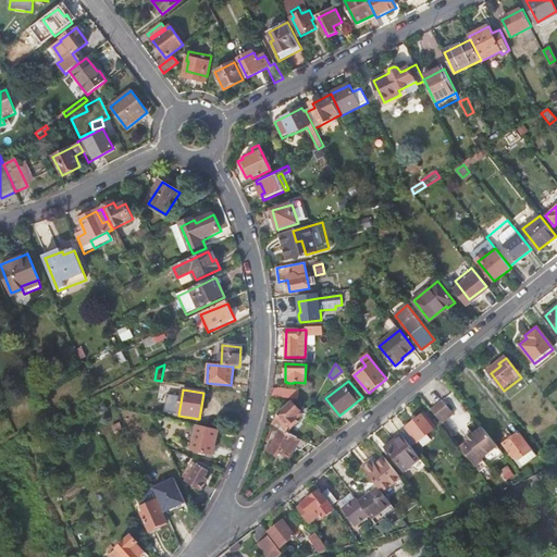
[(298,393),(272,390),(272,397),(297,400),(298,393)]
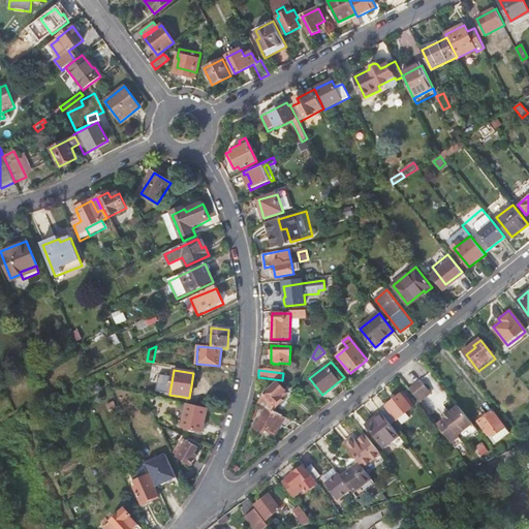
[(421,381),(409,391),(419,403),(431,395),(421,381)]
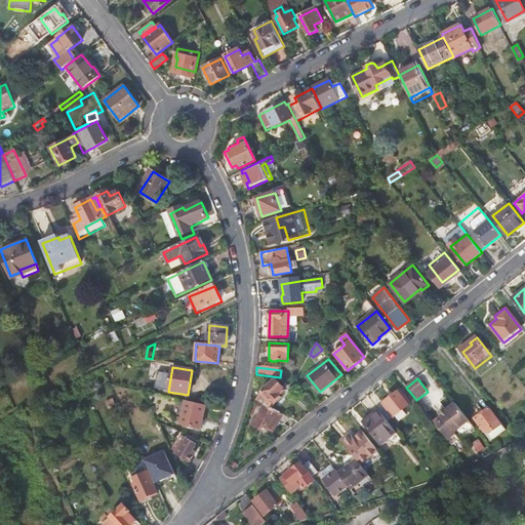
[(264,391),(257,401),(273,409),(275,405),(282,399),(277,393),(283,388),(275,379),(264,391)]
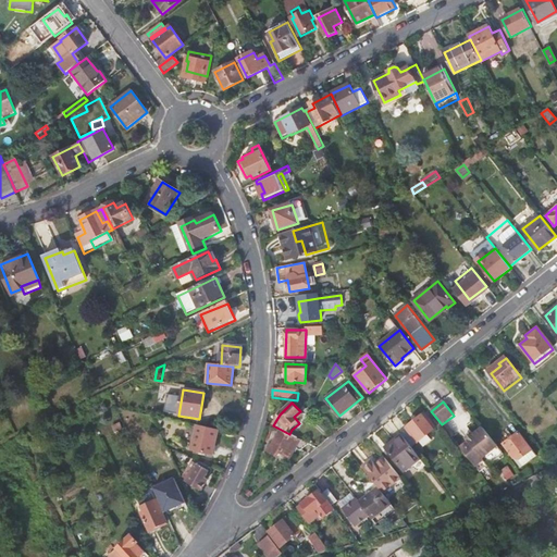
[(408,431),(403,435),(403,436),(411,447),(436,428),(425,415),(407,430),(408,431)]
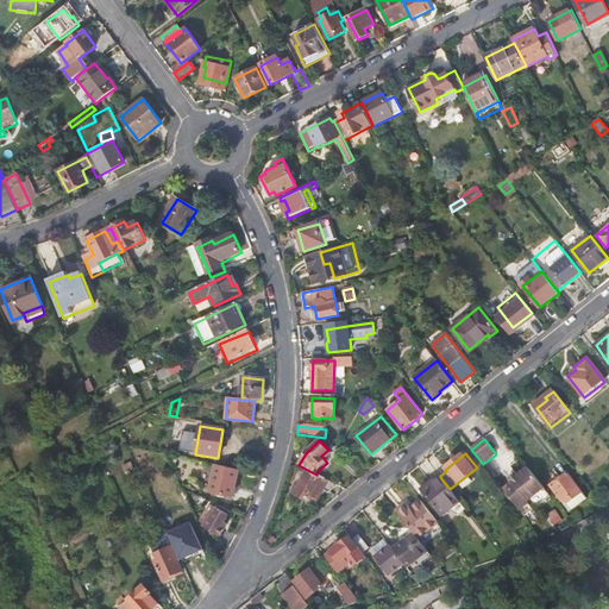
[(144,477),(152,472),(148,463),(139,468),(144,477)]
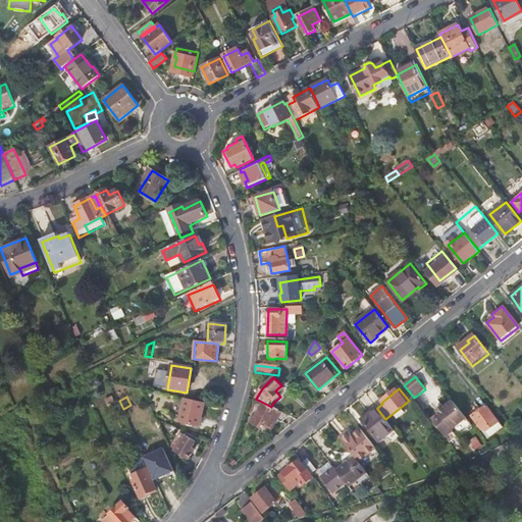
[(200,427),(204,404),(184,399),(179,422),(200,427)]
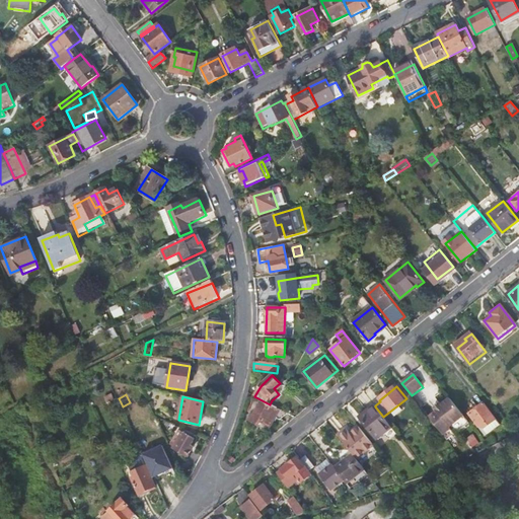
[(447,441),(469,423),(449,398),(435,411),(436,412),(429,418),(447,441)]
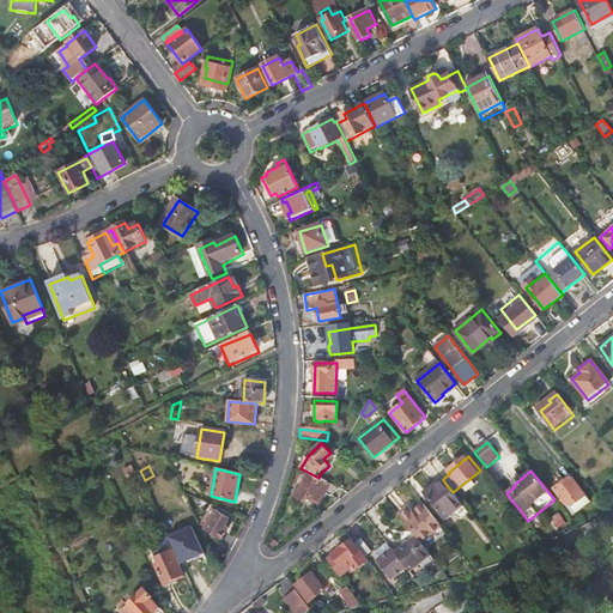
[(331,496),(341,489),(332,484),(331,486),(309,475),(297,498),(307,503),(309,498),(321,504),(326,493),(331,496)]
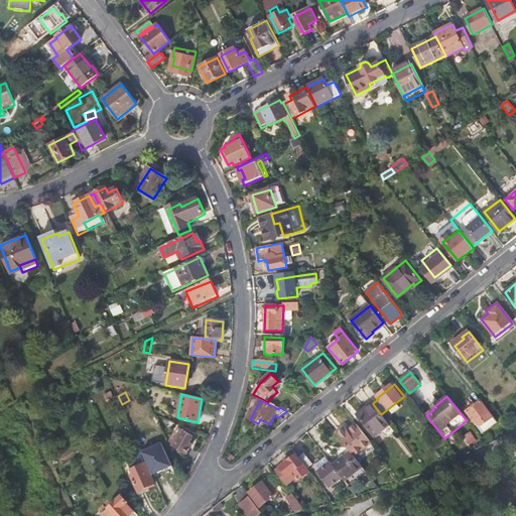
[(467,411),(483,432),(497,422),(481,401),(467,411)]
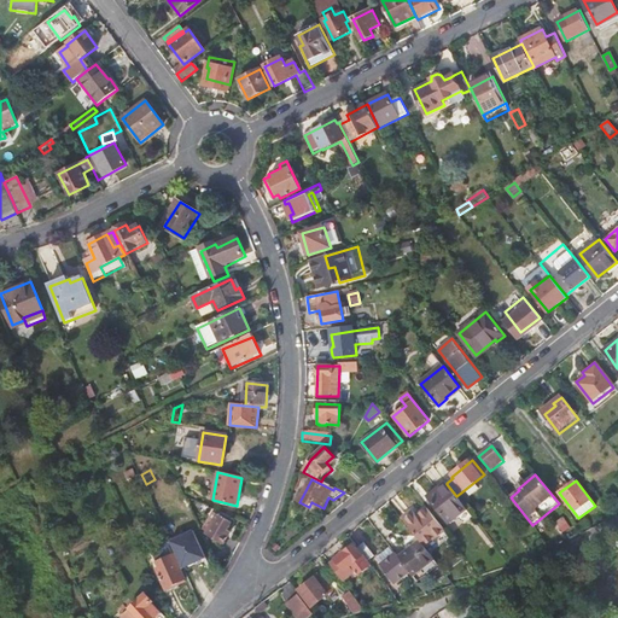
[(449,525),(467,511),(456,496),(447,484),(429,499),(449,525)]
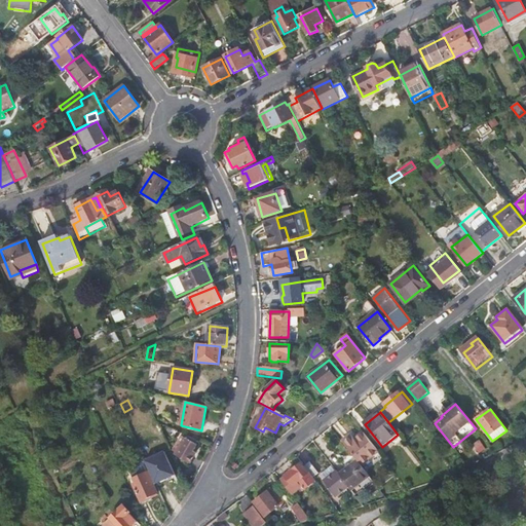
[(351,436),(342,443),(357,462),(361,467),(379,453),(364,434),(355,441),(351,436)]
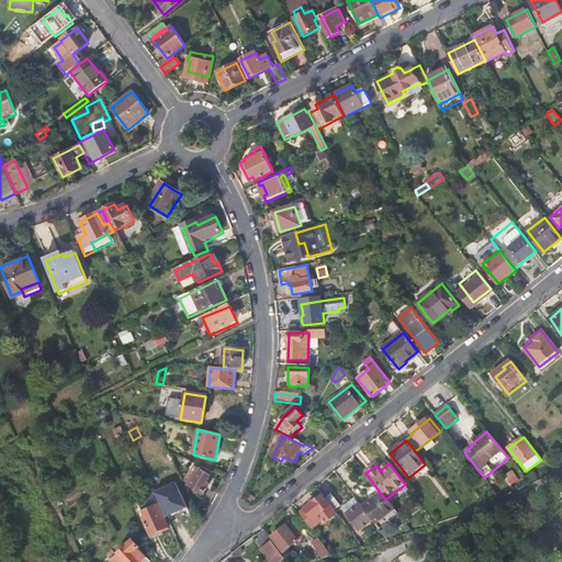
[(187,487),(203,496),(208,489),(204,486),(211,476),(194,467),(184,483),(188,485),(187,487)]
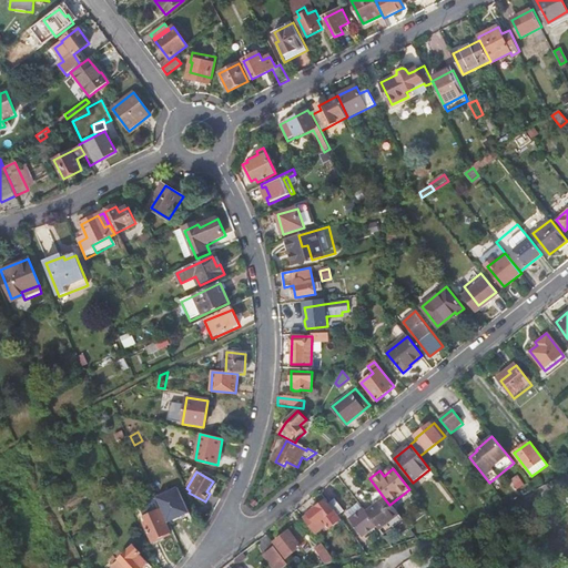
[(509,482),(513,487),(514,486),(517,490),(524,486),(518,476),(509,482)]
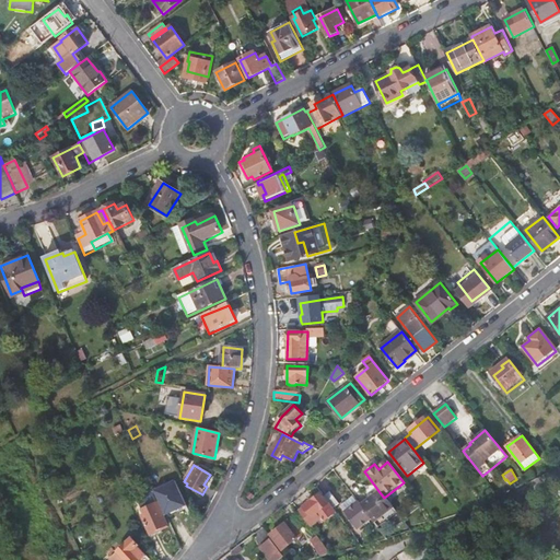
[(155,488),(167,514),(188,505),(177,478),(155,488)]
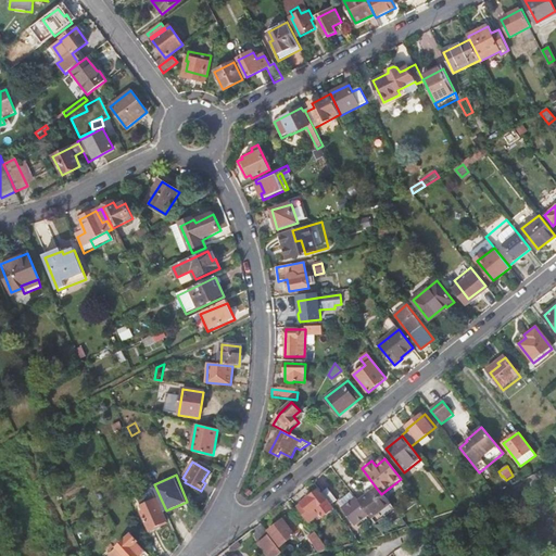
[(326,489),(321,493),(335,510),(339,506),(326,489)]
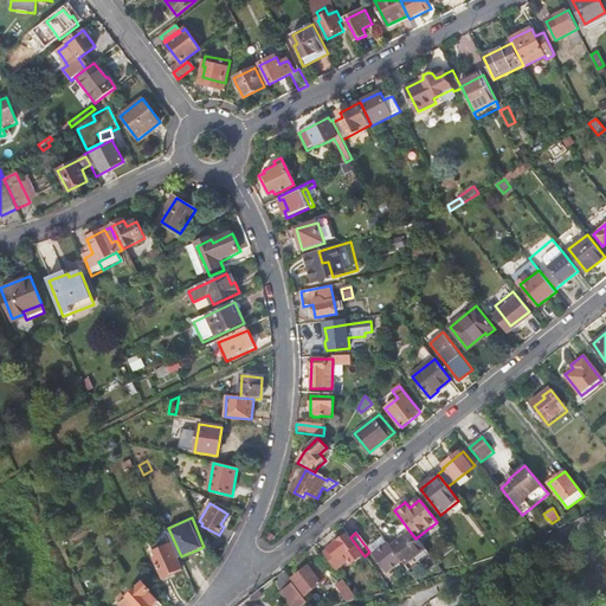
[(411,533),(391,548),(401,561),(405,566),(425,550),(416,539),(411,533)]
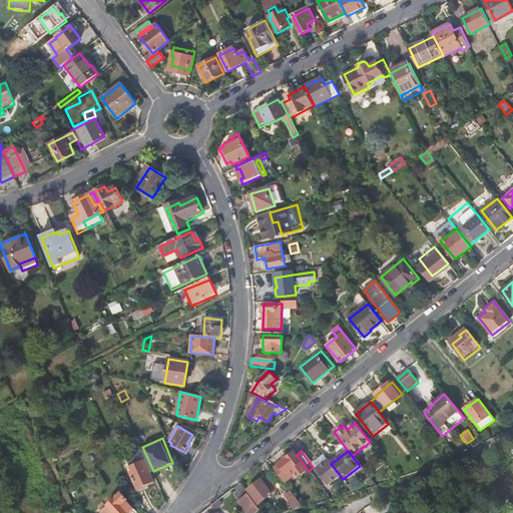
[(282,480),(292,473),(296,478),(306,470),(293,453),(273,469),(282,480)]
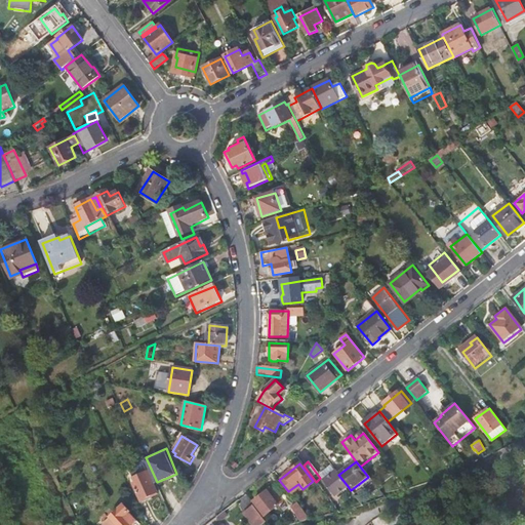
[(140,500),(157,492),(147,471),(132,478),(136,485),(133,486),(140,500)]
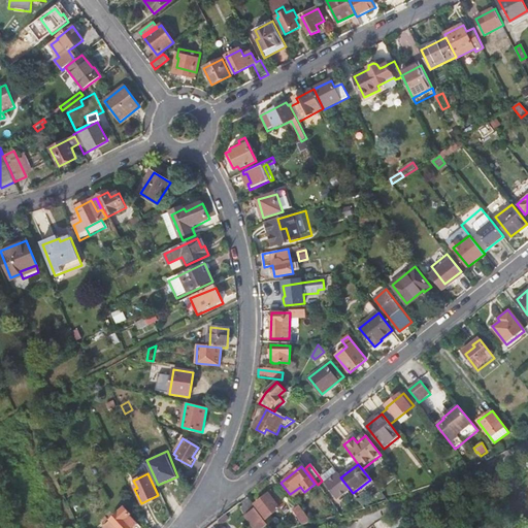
[(337,499),(350,489),(340,477),(337,473),(325,484),(337,499)]
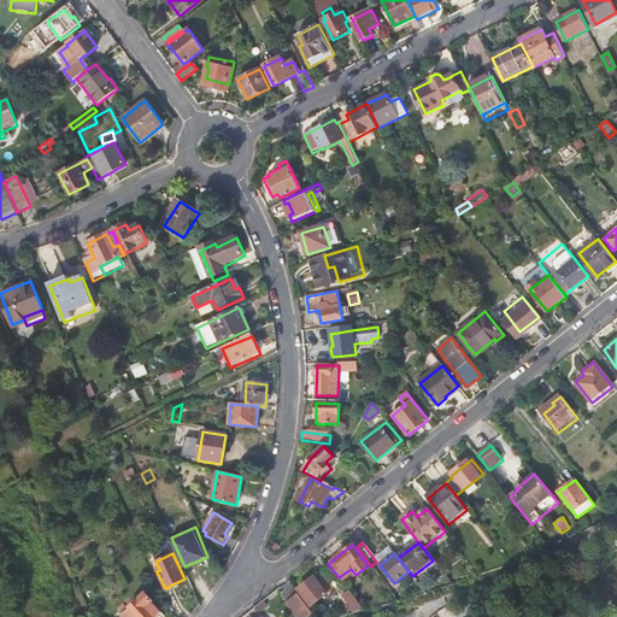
[(317,574),(312,577),(318,585),(323,582),(317,574)]
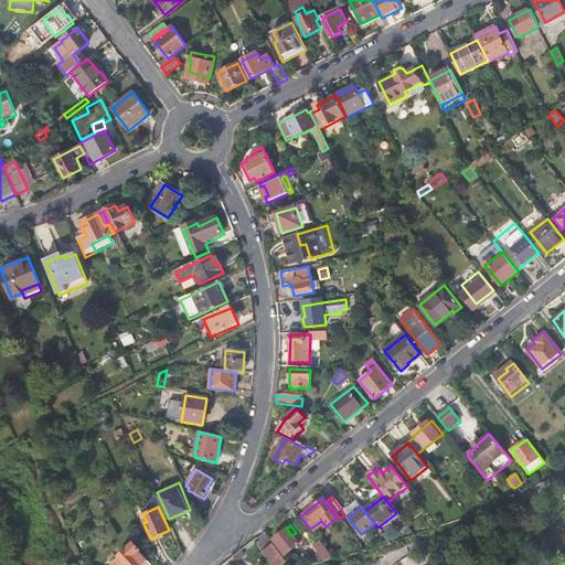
[(302,542),(296,533),(291,535),(286,529),(272,540),(285,556),(302,542)]
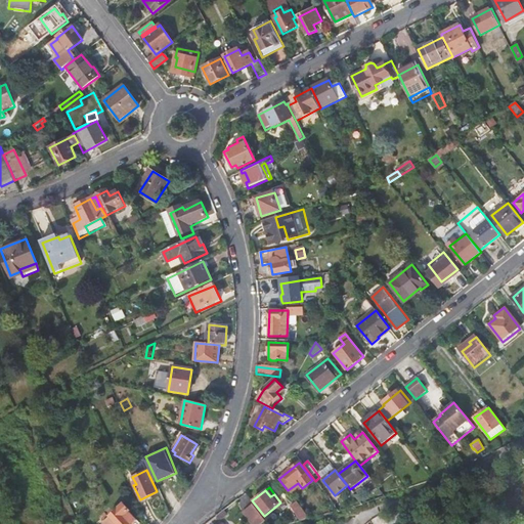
[(293,508),(304,521),(311,520),(298,504),(293,508)]
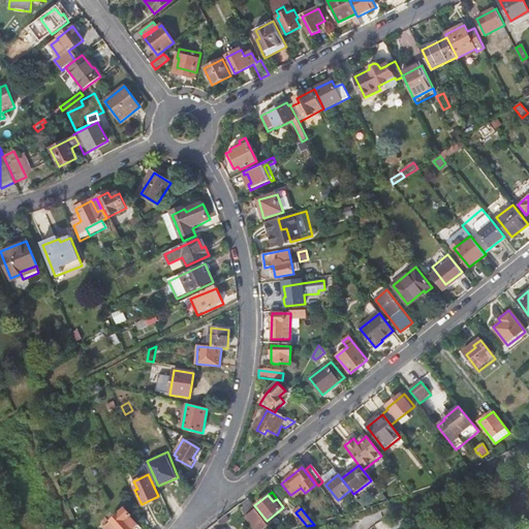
[(254,509),(245,518),(253,528),(263,528),(268,526),(254,509)]
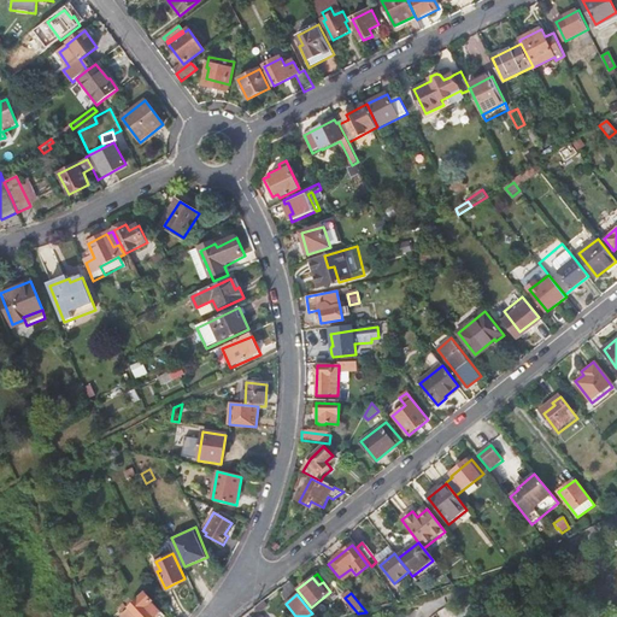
[(122,616),(157,616),(160,613),(152,604),(153,603),(146,595),(122,616)]
